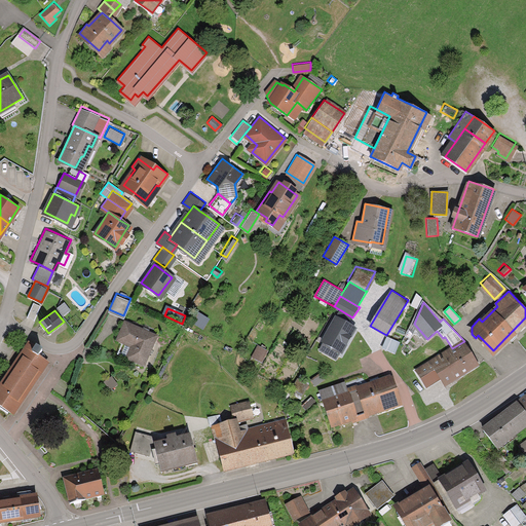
[(357,330),(335,317),(321,342),(323,343),(341,353),(342,354),(357,330)]
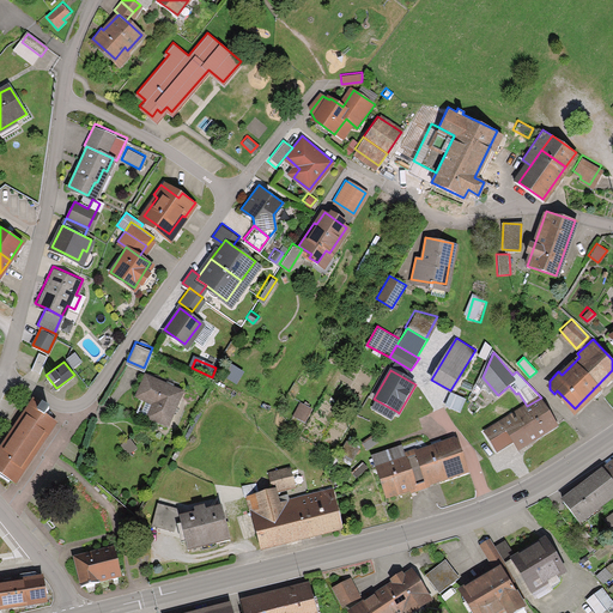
[(181,388),(144,372),(135,393),(151,400),(145,414),(167,424),(181,388)]
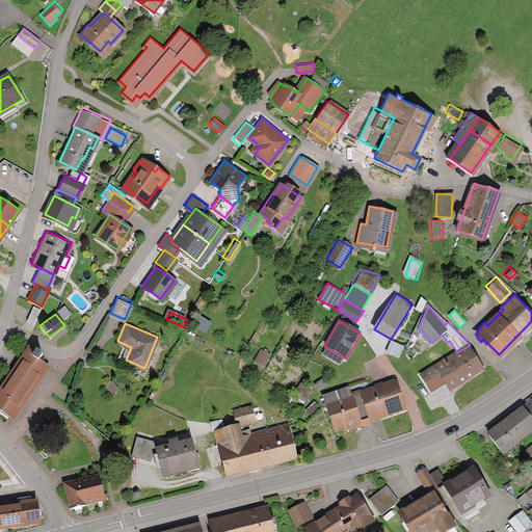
[(404,346),(393,341),(387,352),(399,358),(404,346)]
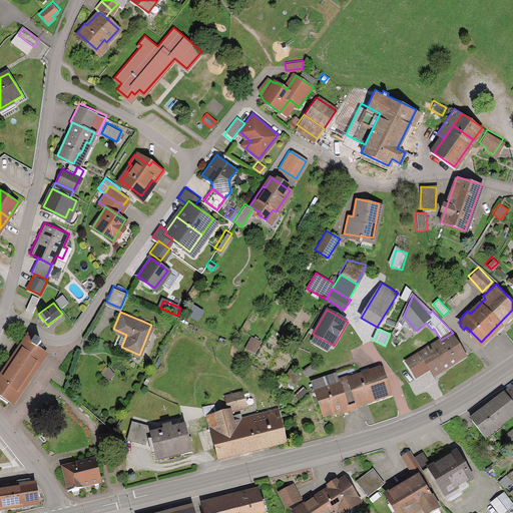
[(31,332),(2,372),(0,370),(0,392),(9,399),(44,350),(38,345),(41,340),(31,332)]
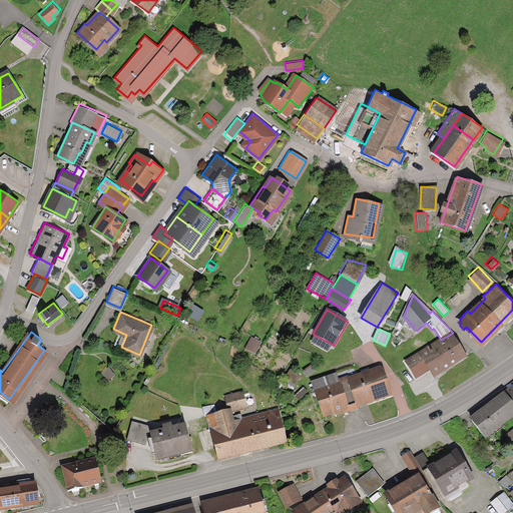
[(420,353),(428,367),(432,373),(465,354),(453,333),(441,340),(431,346),(429,342),(418,349),(420,353)]
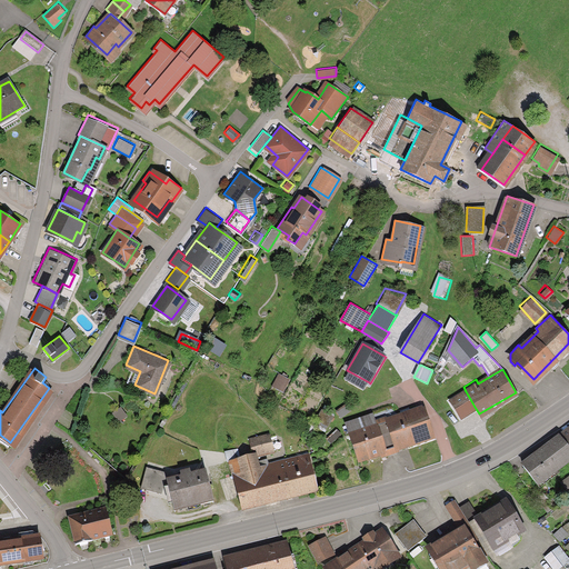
[(287,376),(276,370),(269,383),(280,389),(287,376)]
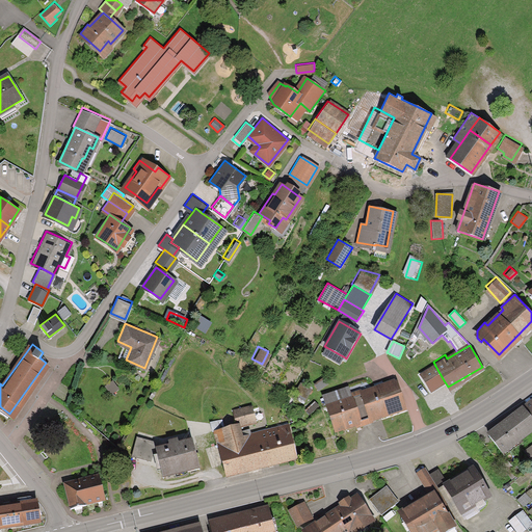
[(345,357),(326,347),(323,353),(340,365),(345,357)]
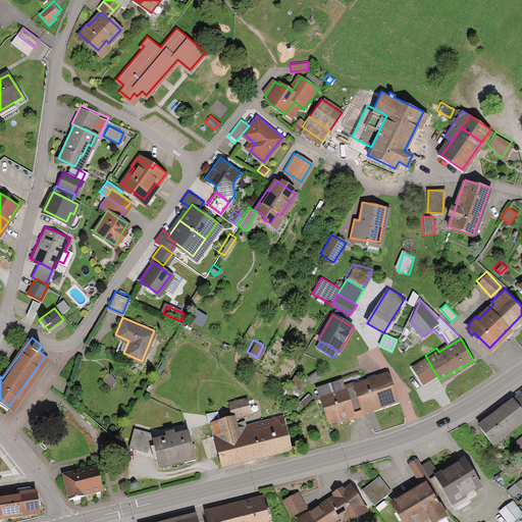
[(435,373),(427,359),(424,362),(421,357),(410,363),(421,381),(435,373)]
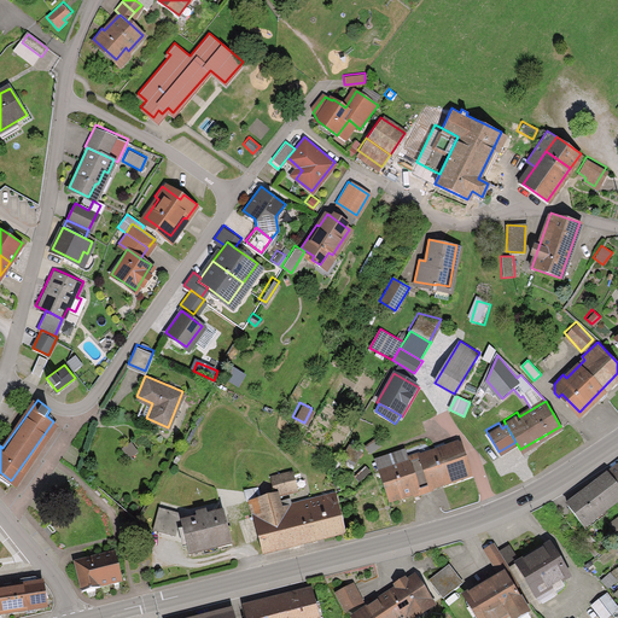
[(379,443),(373,435),(363,441),(368,449),(379,443)]
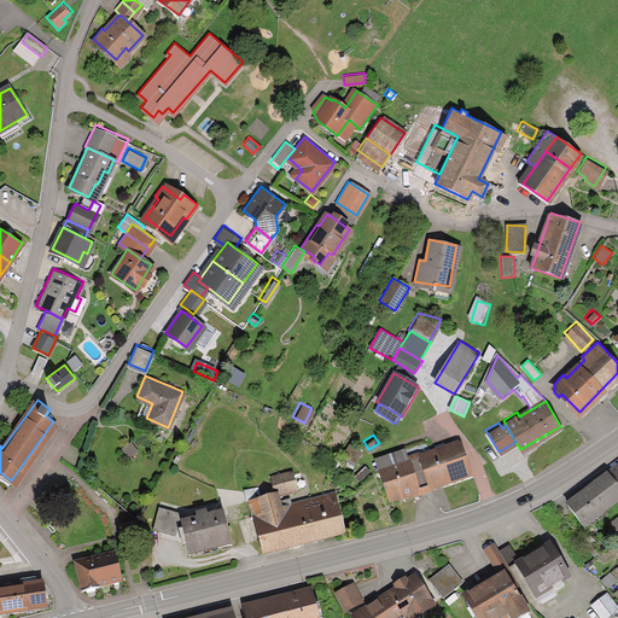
[(419,453),(430,484),(470,471),(459,439),(419,453)]
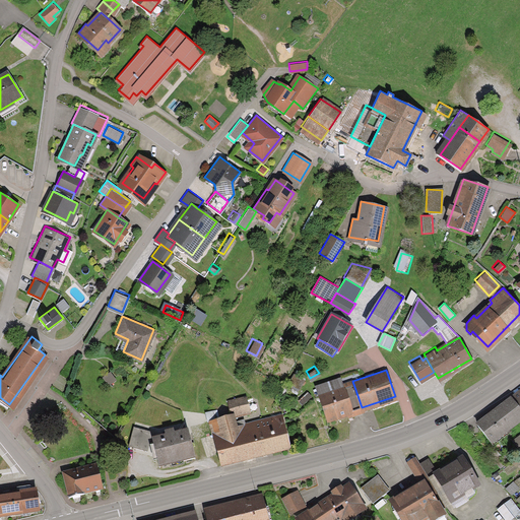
[(114,378),(109,371),(103,375),(109,382),(114,378)]
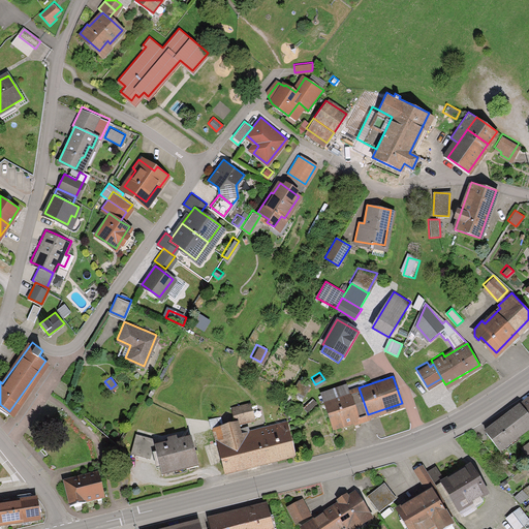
[(322,400),(348,391),(345,382),(319,392),(322,400)]
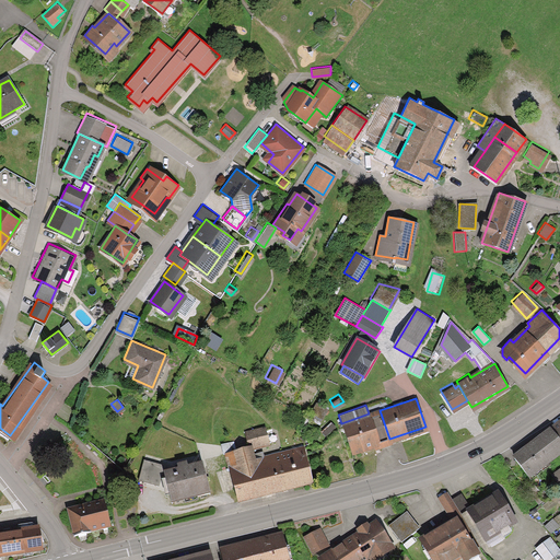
[(369,413),(378,442),(389,439),(380,410),(369,413)]
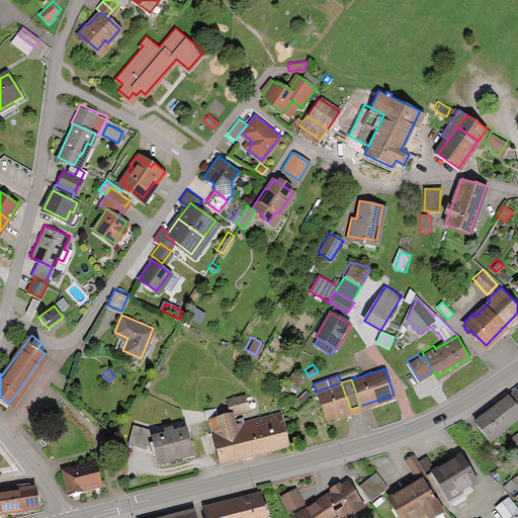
[(350,409),(341,382),(316,392),(325,418),(350,409)]
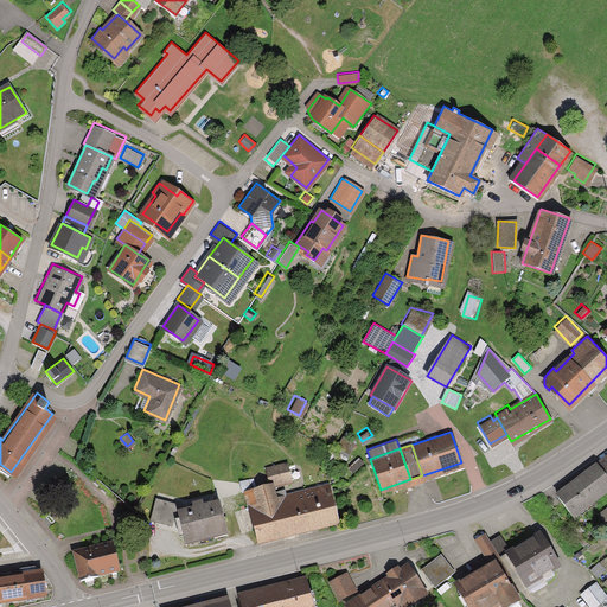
[(268,481),(268,484),(291,478),(286,460),(264,466),(268,481)]
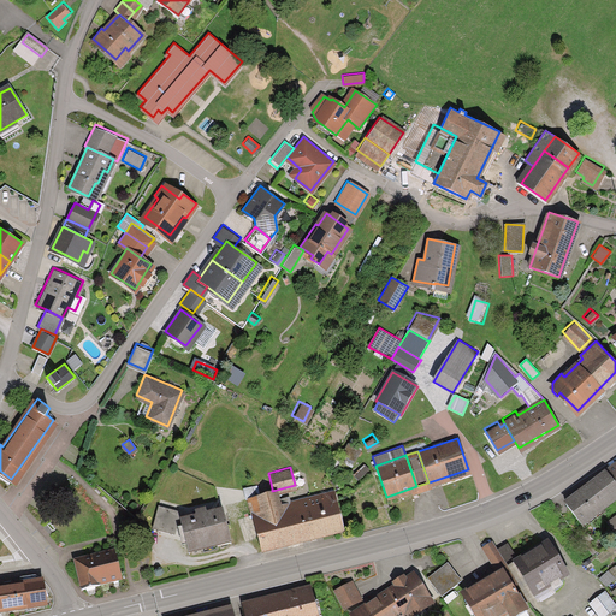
[(615,483),(605,469),(566,501),(585,525),(615,499),(615,483)]
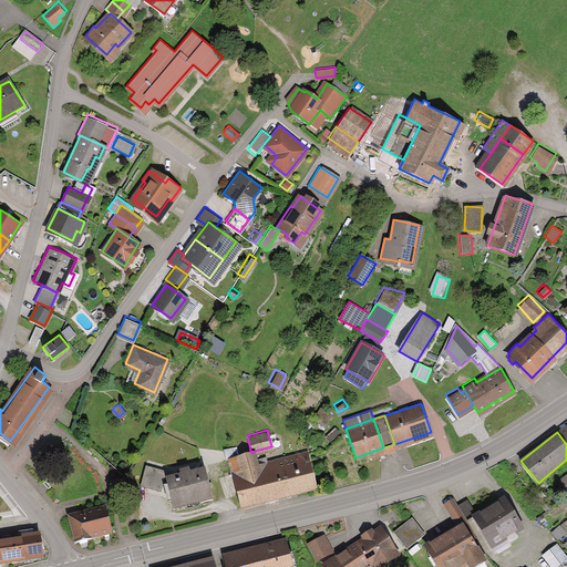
[(228,455),(238,453),(236,444),(222,447),(224,456),(228,455)]
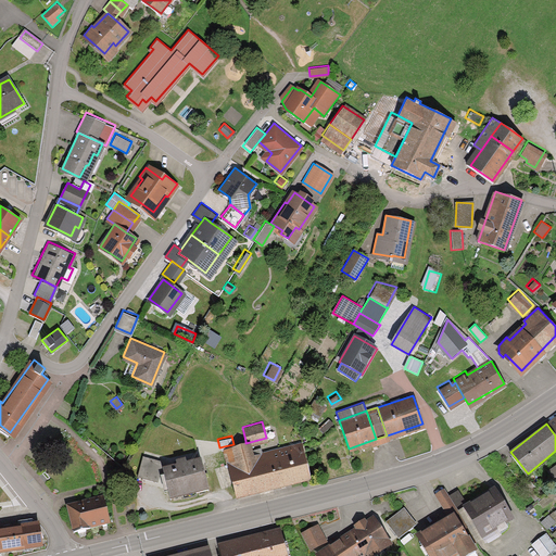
[(234,444),(224,446),(227,459),(249,454),(245,443),(245,441),(234,444)]
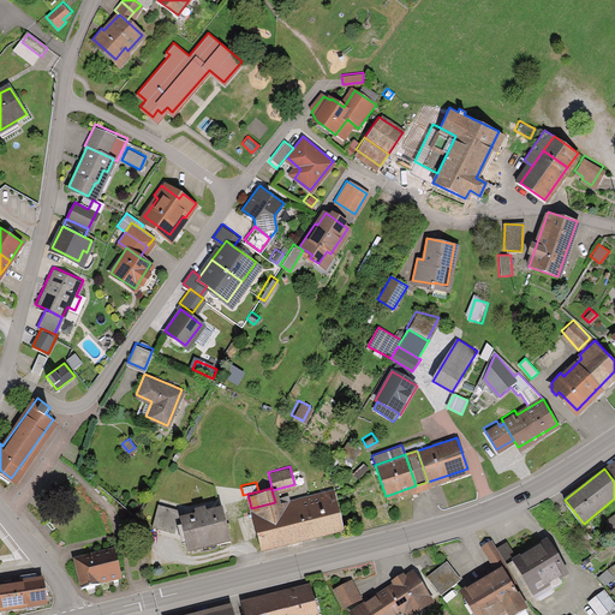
[(300,496),(309,533),(341,526),(332,489),(300,496)]
